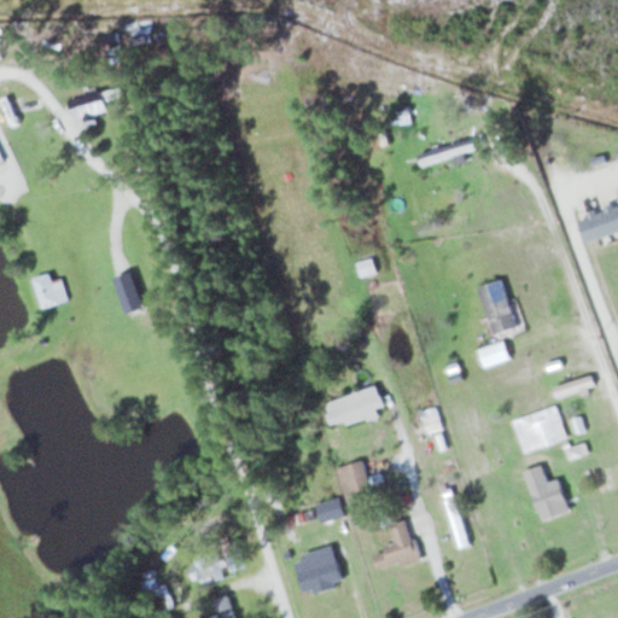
[(124,95),(121,85),(79,98),(86,120),(110,112),(106,100),(124,95)]
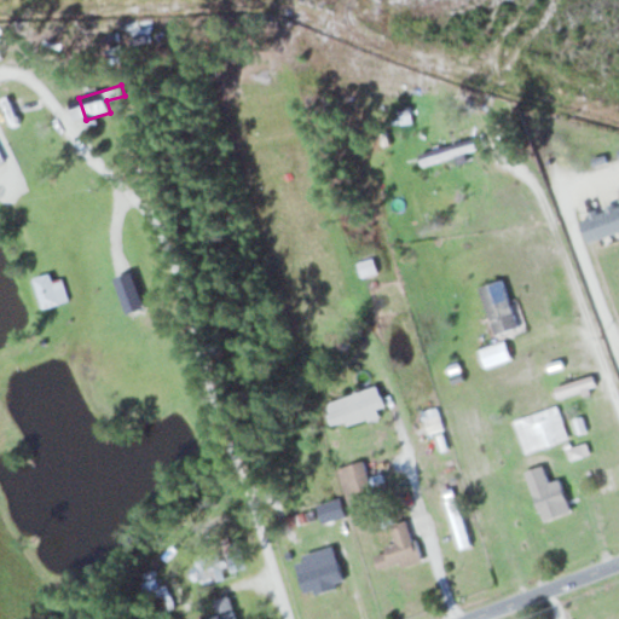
[(420,166),(475,149),(472,138),(417,155),(420,166)]
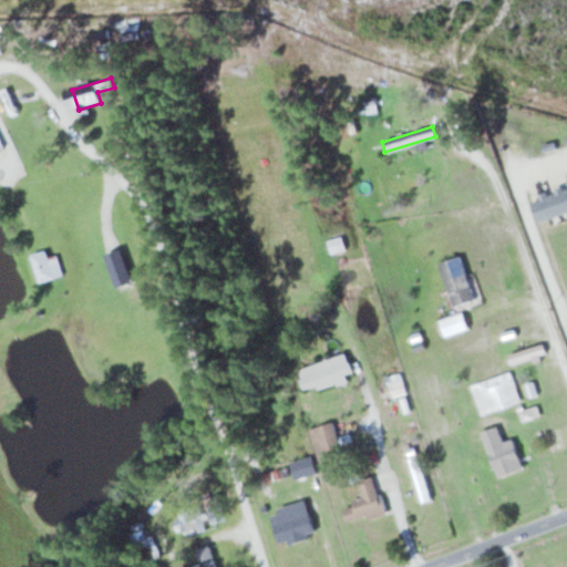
[(64,276),(59,254),(49,256),(47,249),(32,253),(39,282),(64,276)]
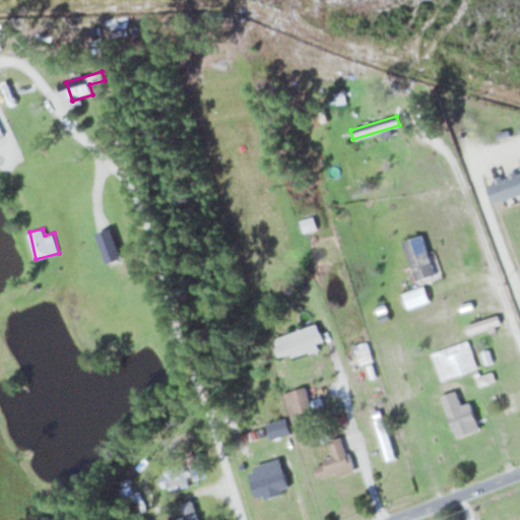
[(435,276),(424,235),(404,240),(415,281),(435,276)]
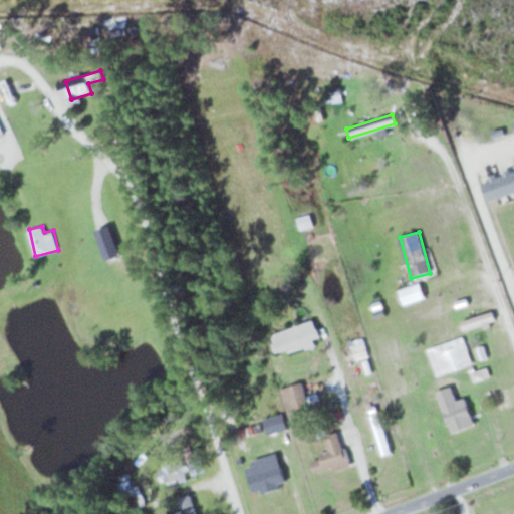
[(270,336),(279,357),(321,340),(313,319),(270,336)]
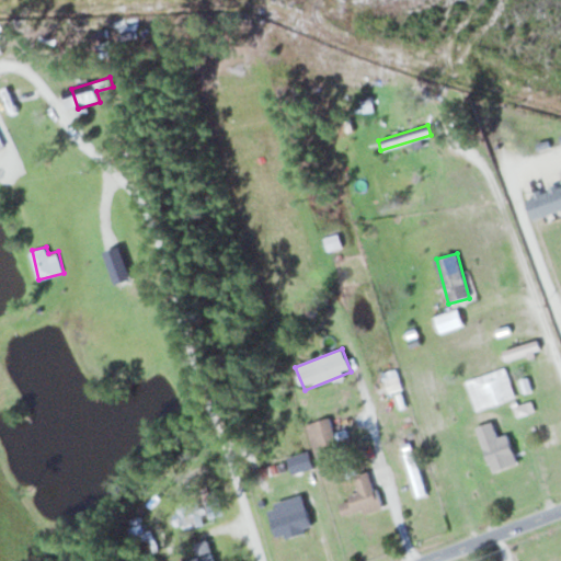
[(516,398),(505,368),(467,381),(477,411),(516,398)]
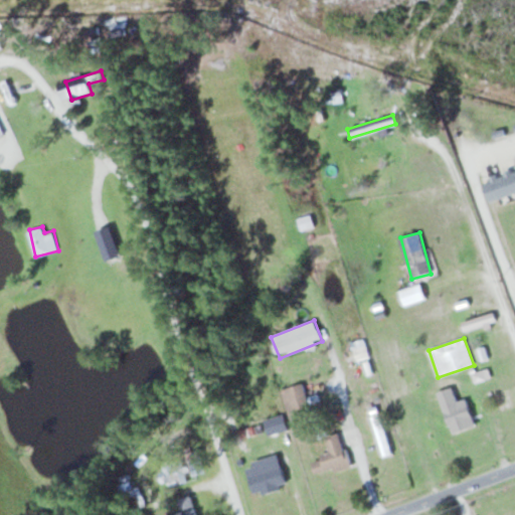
[(370,356),(363,339),(351,344),(358,361),(370,356)]
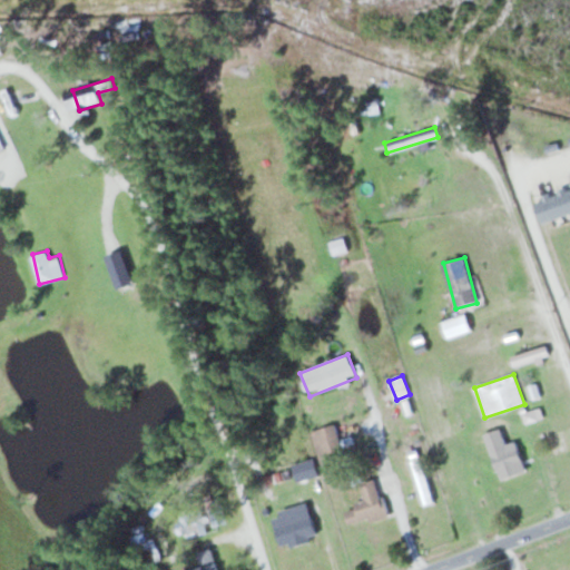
[(389,409),(405,435),(421,426),(405,399),(389,409)]
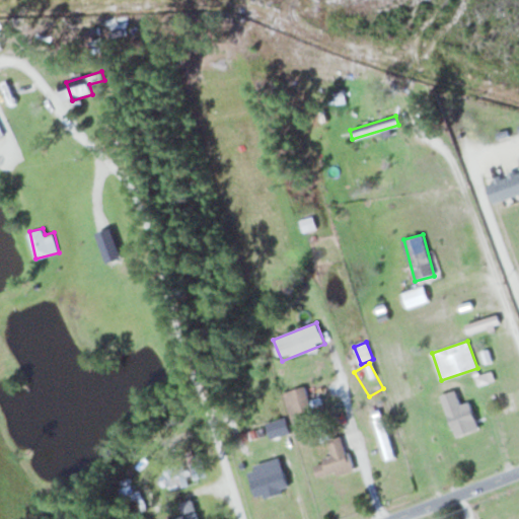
[(313,420),(307,387),(285,391),(291,424),(313,420)]
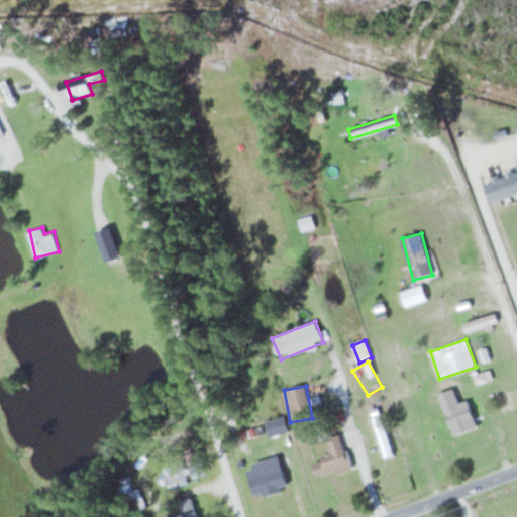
[(469,400),(459,403),(455,389),(440,393),(452,436),(477,429),(469,400)]
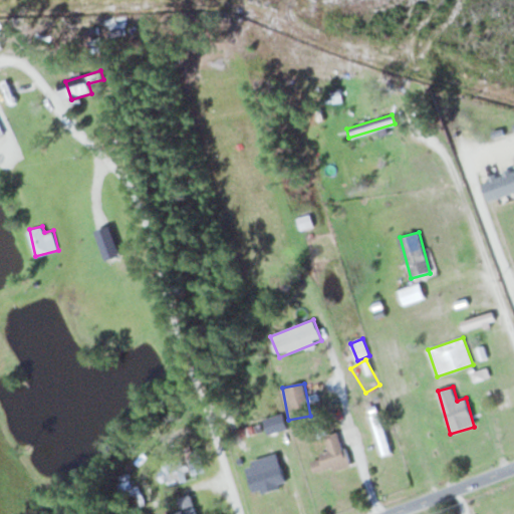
[(495,392),(499,409),(510,406),(506,389),(495,392)]
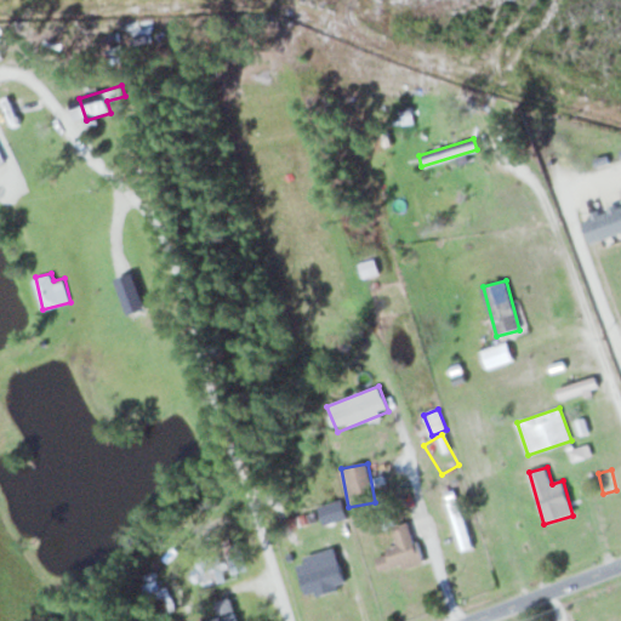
[(319,506),(324,524),(347,518),(342,500),(319,506)]
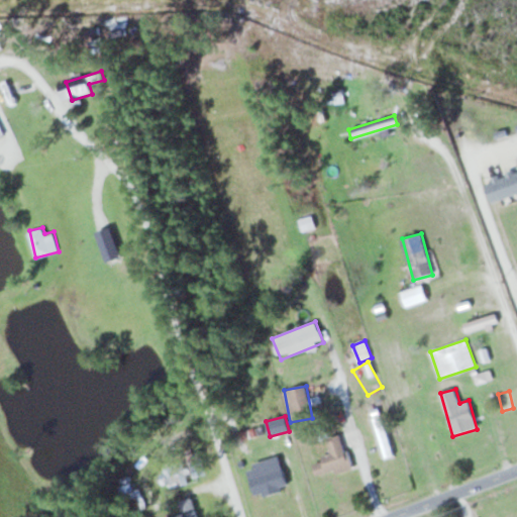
[(331,455),(313,459),(317,477),(351,469),(343,434),(326,437),(331,455)]
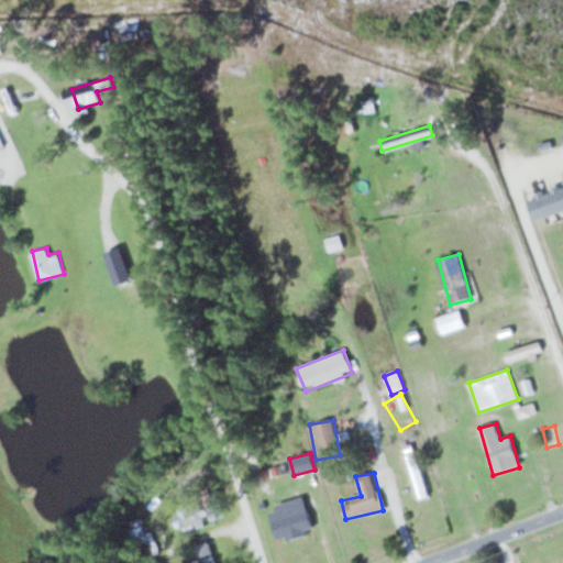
[(268,508),(279,542),(315,531),(304,497),(268,508)]
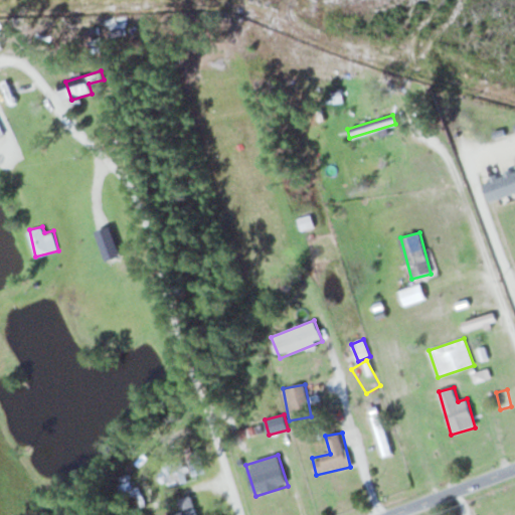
[(162,470),(162,482),(182,482),(182,470),(162,470)]
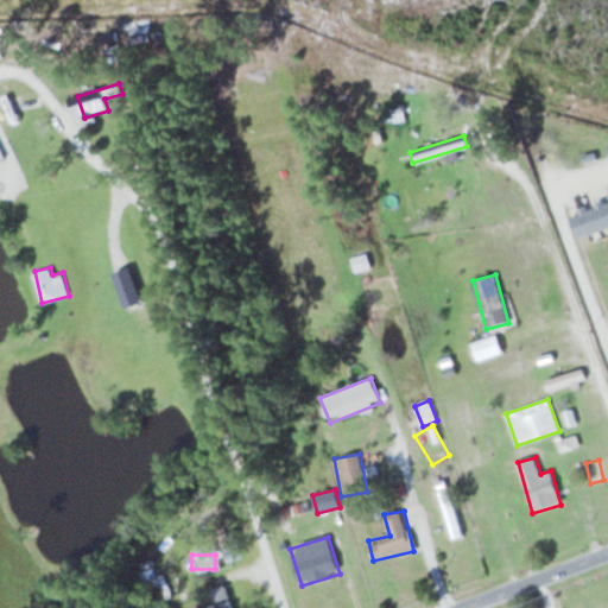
[(232,607),(226,584),(209,589),(213,600),(194,605),(194,607),(232,607)]
